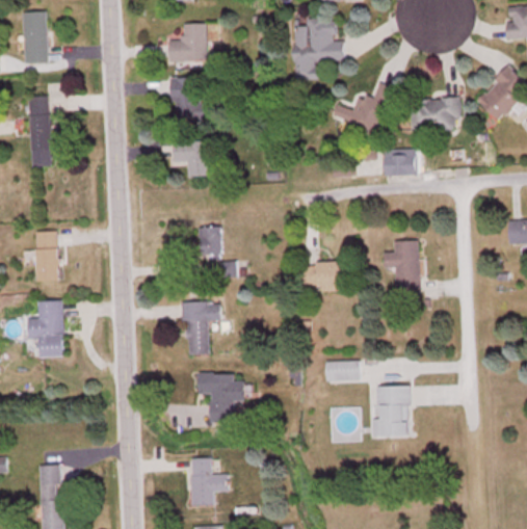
[(526,4),(506,5),(507,37),(526,36),(526,4)]
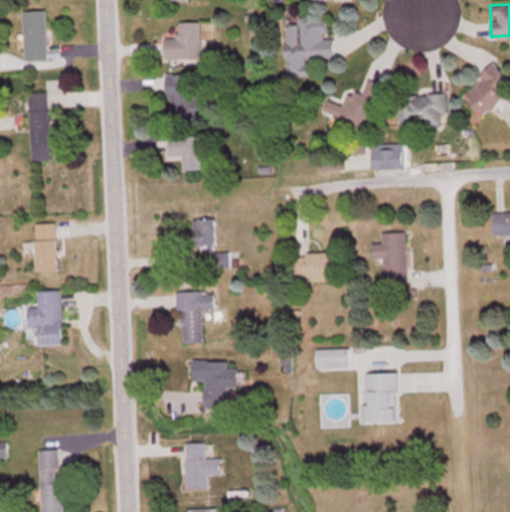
[(22,11),(23,59),(45,59),(45,10),(22,11)]
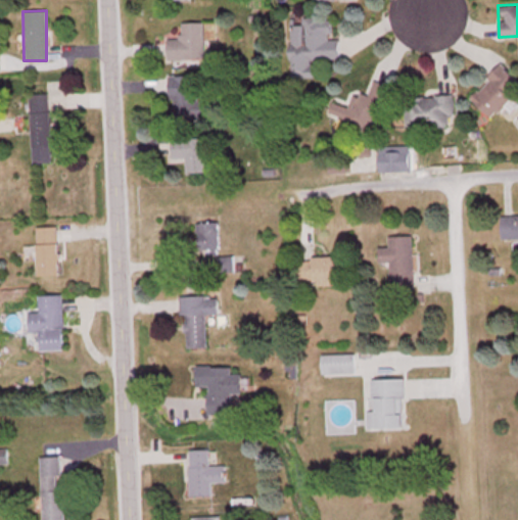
[(288,25),(289,80),(312,79),(312,59),(338,59),(338,39),(330,39),(329,17),(300,17),(300,25),(288,25)]
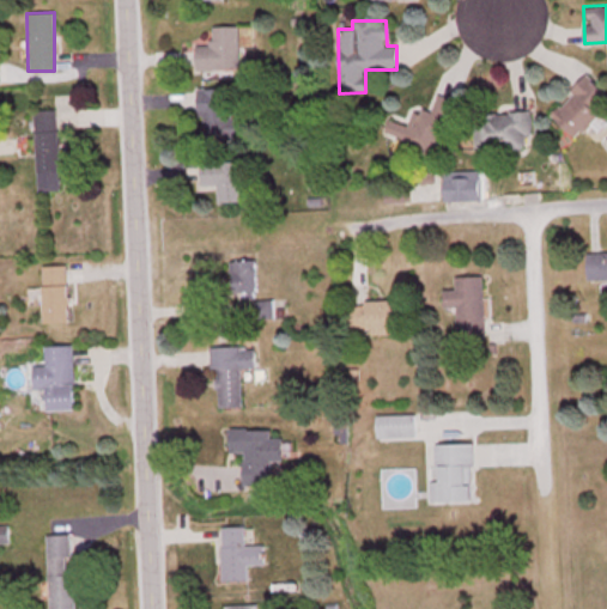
[(237,71),(237,26),(210,26),(210,46),(195,46),(195,71),(237,71)]
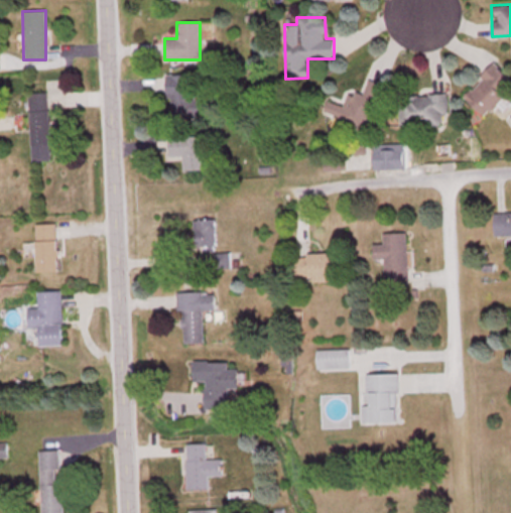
[(484,117),(510,89),(510,81),(493,63),(462,96),(484,117)]
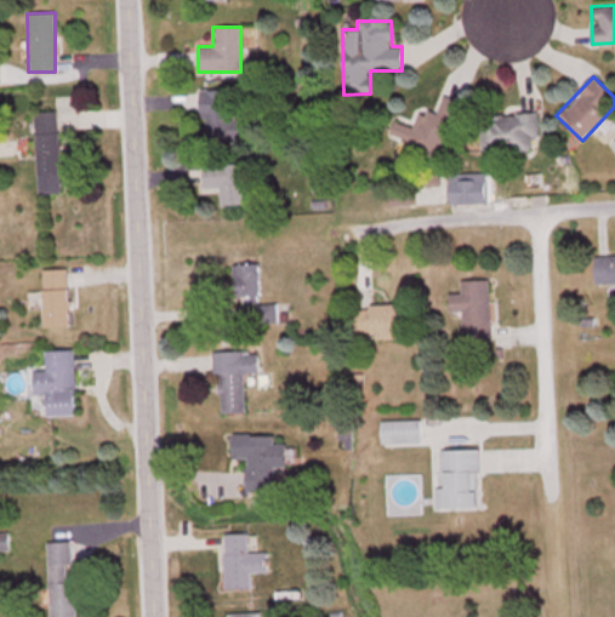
[(200,91),(200,135),(241,135),(241,91),(200,91)]
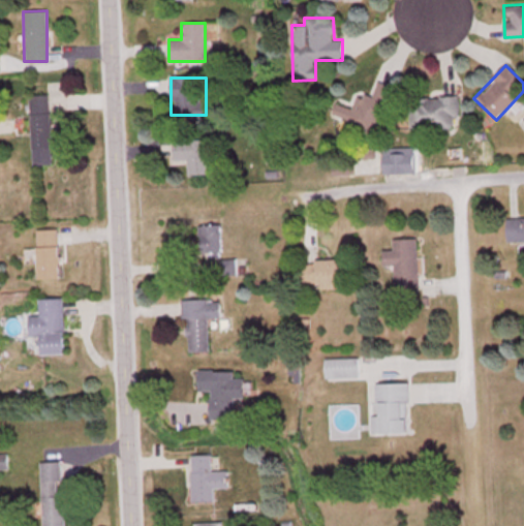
[(376,134),(393,88),(374,82),(368,98),(355,93),(350,107),(334,101),(328,118),(376,134)]
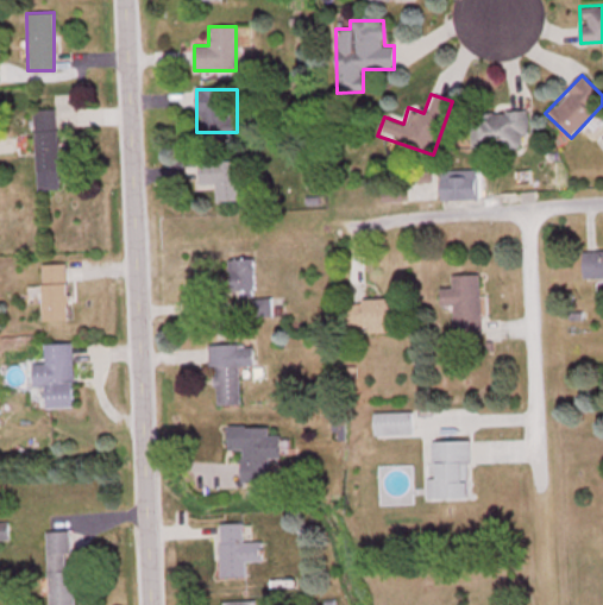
[(33,109),(36,190),(58,190),(57,109),(33,109)]
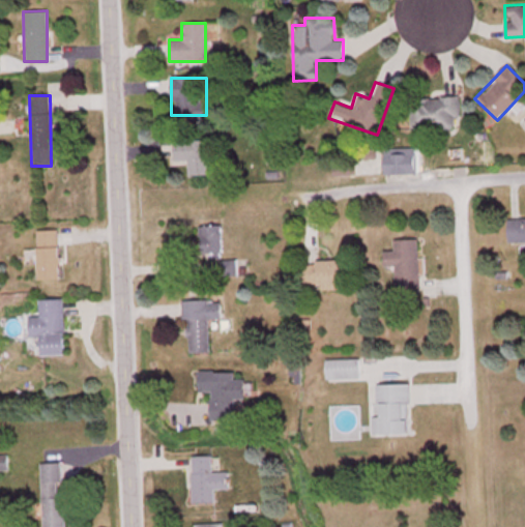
[(457,129),(457,97),(407,97),(407,130),(457,129)]
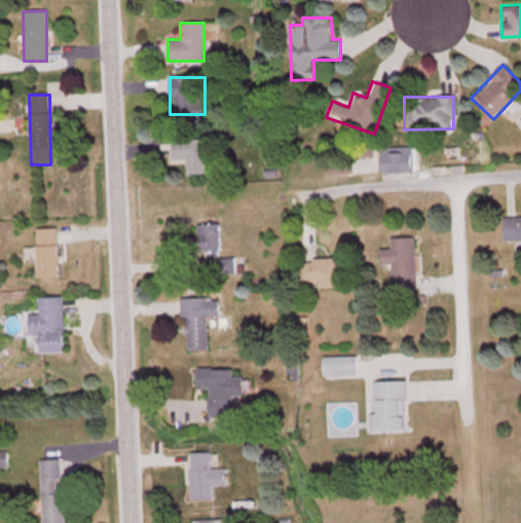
[(173,160),(186,160),(186,175),(207,174),(207,139),(172,140),(173,160)]
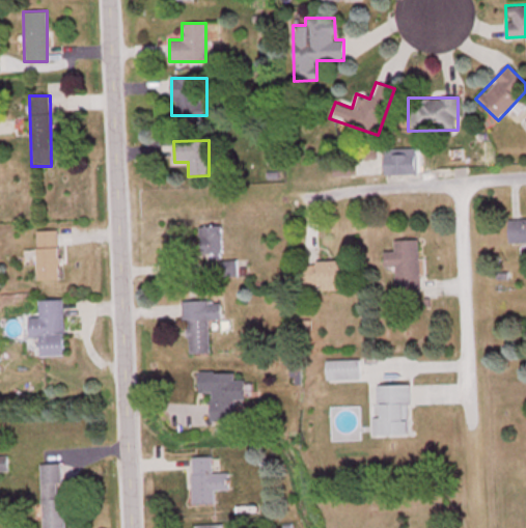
[(354,173),(376,173),(376,150),(354,150),(354,173)]
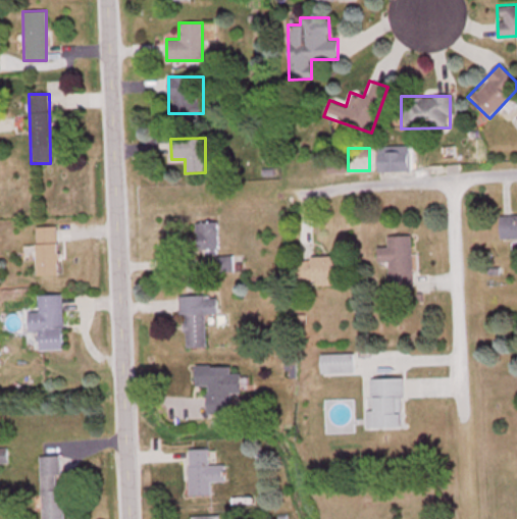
[(499,238),(516,237),(516,213),(499,213),(499,238)]
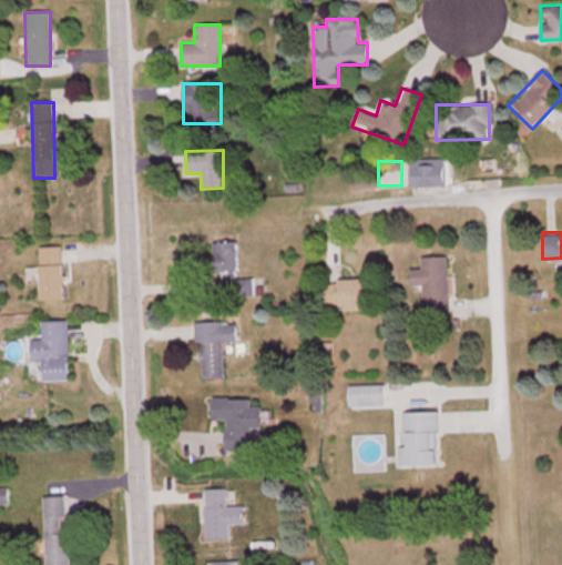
[(235,276),(235,242),(216,242),(216,276),(235,276)]
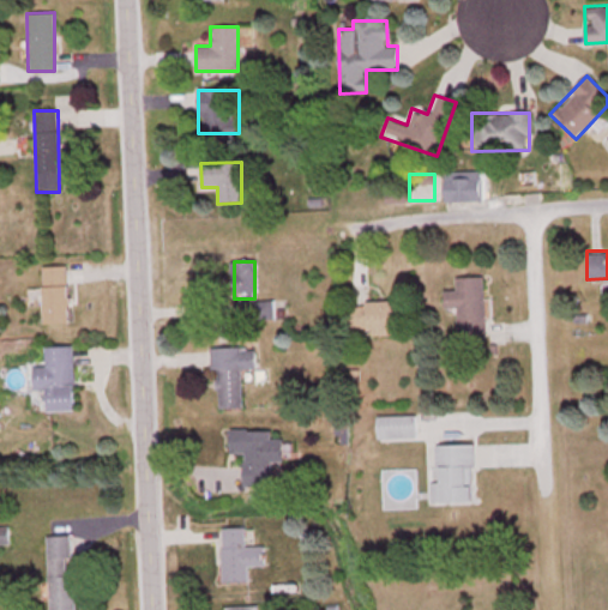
[(41,266),(42,324),(67,324),(67,266),(41,266)]
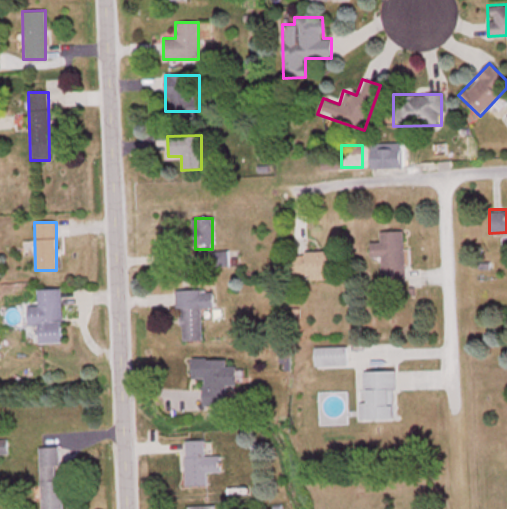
[(380,281),(403,281),(403,231),(379,231),(380,242),(369,243),(370,257),(380,257),(380,281)]
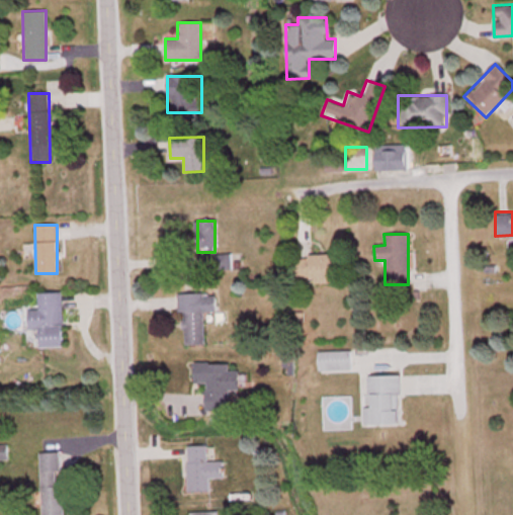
[(335,255),(298,255),(298,282),(335,282),(335,255)]
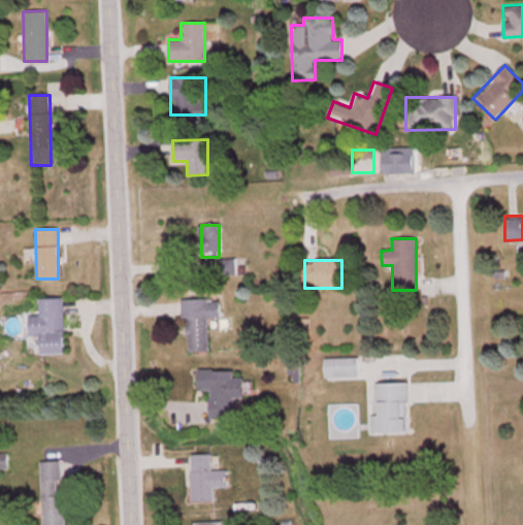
[(29,317),(29,335),(40,335),(41,354),(64,354),(63,298),(38,299),(38,316),(29,317)]
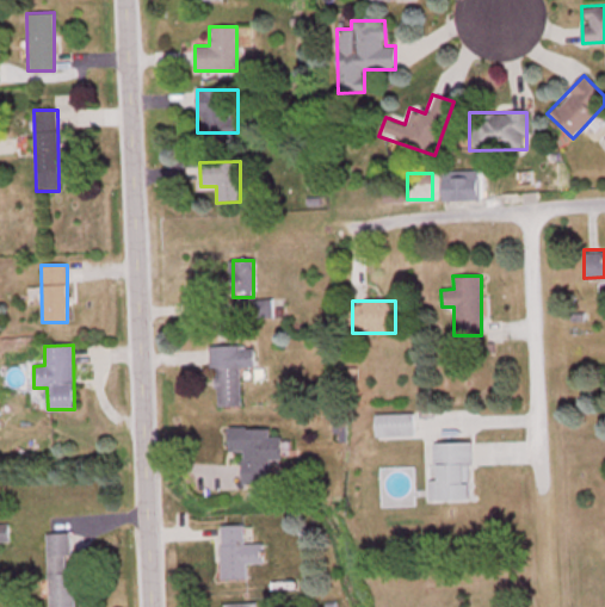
[(240,367),(252,367),(252,346),(211,346),(213,408),(240,407),(240,367)]
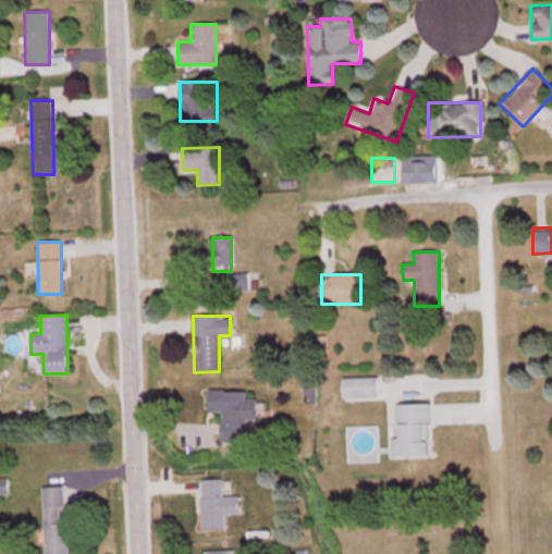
[(341,379),(341,399),(377,399),(376,379),(341,379)]
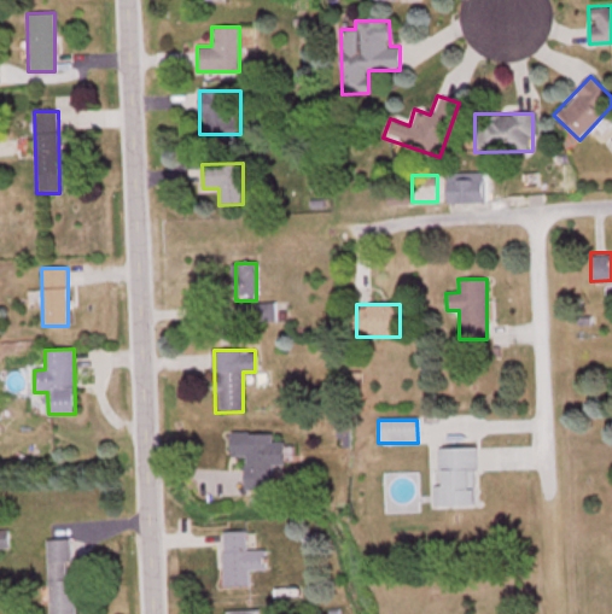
[(270,434),(231,433),(229,457),(245,457),(244,490),(272,490),(272,466),(283,466),(283,443),(270,443),(270,434)]
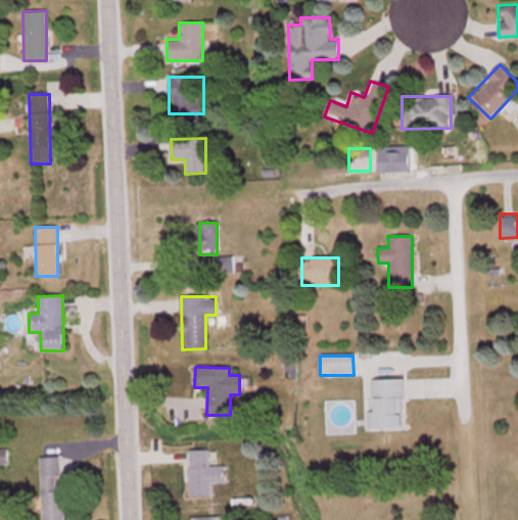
[(368,429),(402,428),(402,380),(368,380),(368,429)]
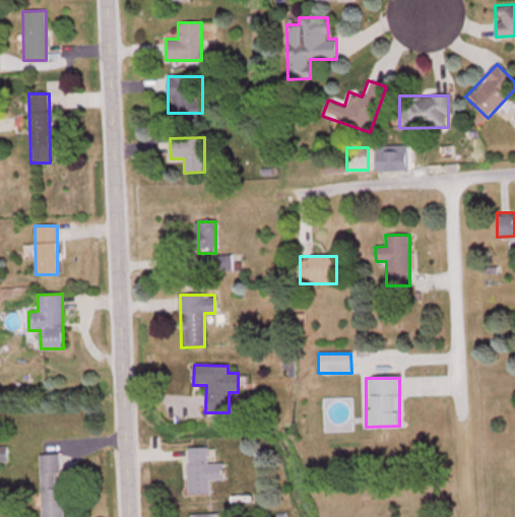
[(187,448),(186,494),(208,494),(208,480),(221,480),(221,463),(205,463),(206,448),(187,448)]
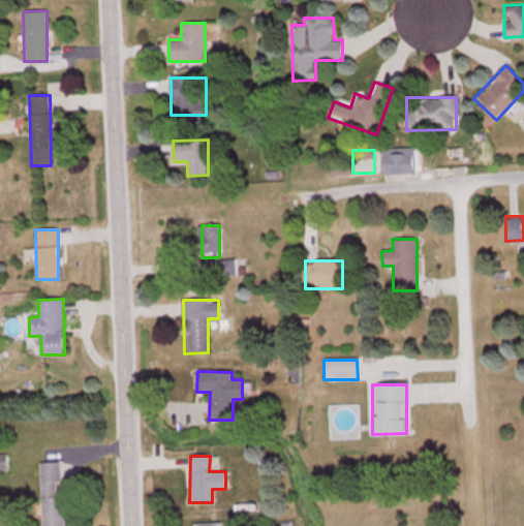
[(63,525),(63,496),(60,496),(59,463),(39,463),(39,525),(63,525)]
